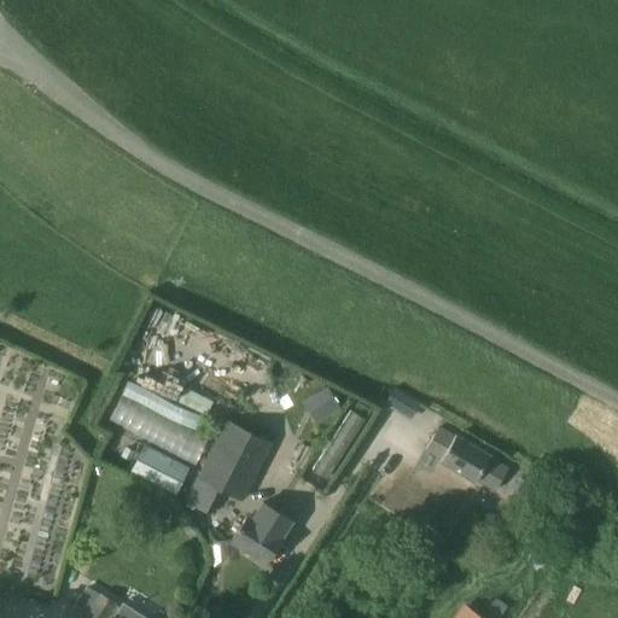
[(213,403),(184,389),(178,401),(205,415),(213,403)]
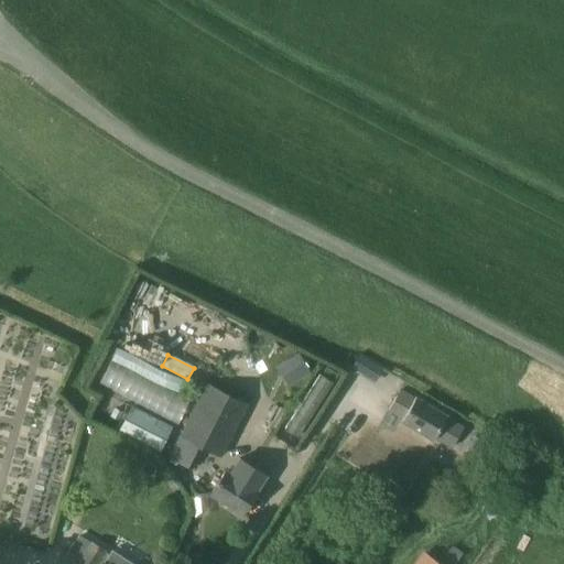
[(299,355),(286,361),(297,382),(311,373),(299,355)]
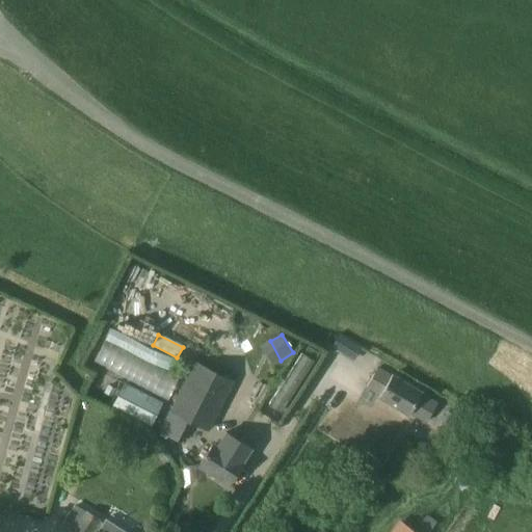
[(314,361),(303,354),(301,352),(268,405),(281,413),(314,361)]
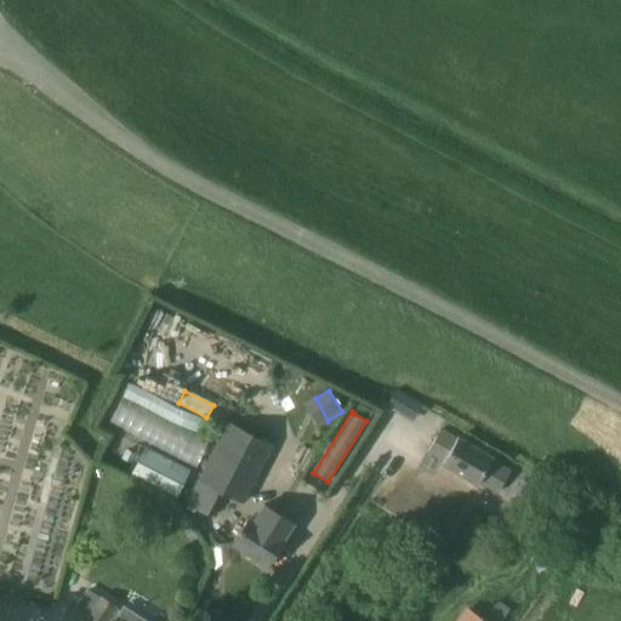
[(187,503),(212,516),(224,493),(243,502),(272,446),(227,423),(187,503)]
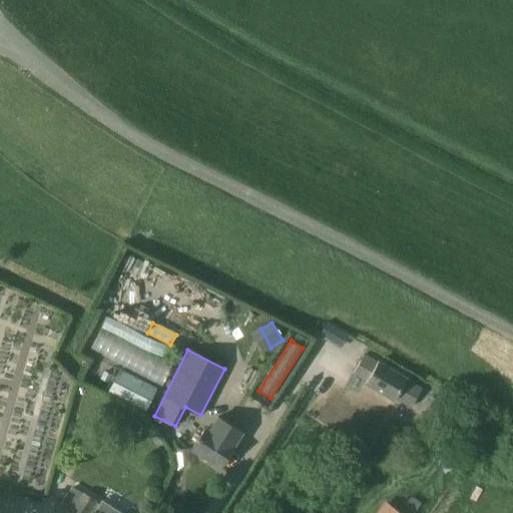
[(364,356),(354,372),(367,380),(365,383),(394,400),(395,398),(411,408),(421,391),(406,381),(407,379),(378,361),(377,364),(364,356)]
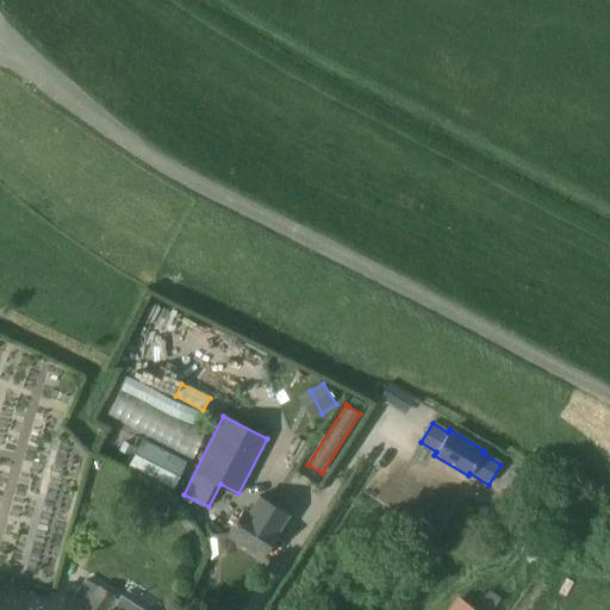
[(142,440),(128,467),(173,490),(186,462),(142,440)]
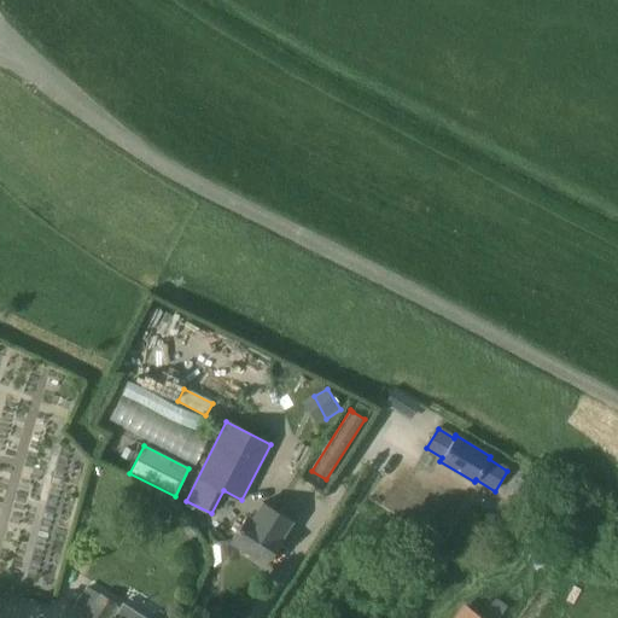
[(248,517),(231,542),(266,564),(281,538),(292,522),(263,503),(252,520),(248,517)]
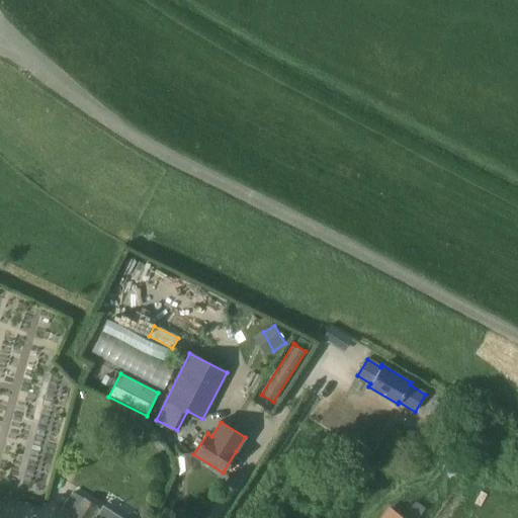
[(83,495),(73,514),(71,517),(72,517),(85,517),(95,502),(83,495)]
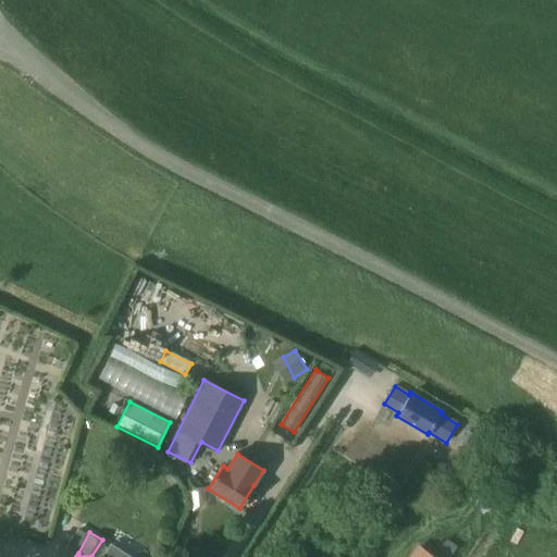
[(437,553),(443,556),(449,556),(457,547),(446,540),(437,553)]
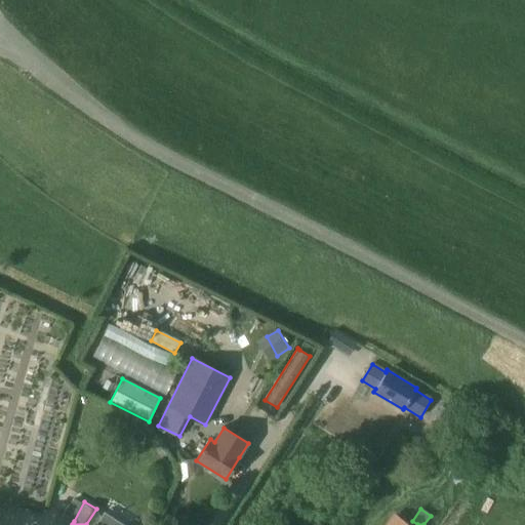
[(385,524),(410,524),(394,513),(385,524)]
